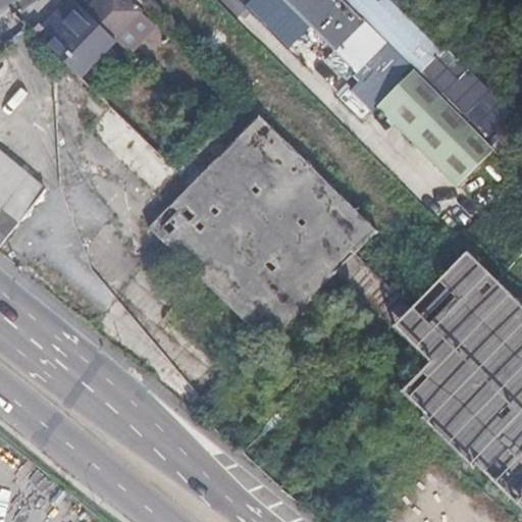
[(57,39),(49,46),(59,56),(84,79),(118,42),(116,40),(89,12),(75,0),(71,0),(46,28),(57,39)]
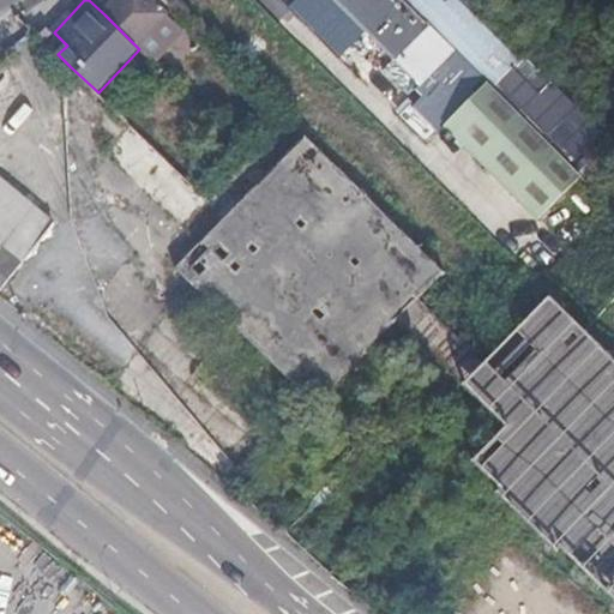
[(155,0),(118,0),(104,14),(137,47),(169,13),(155,0)]
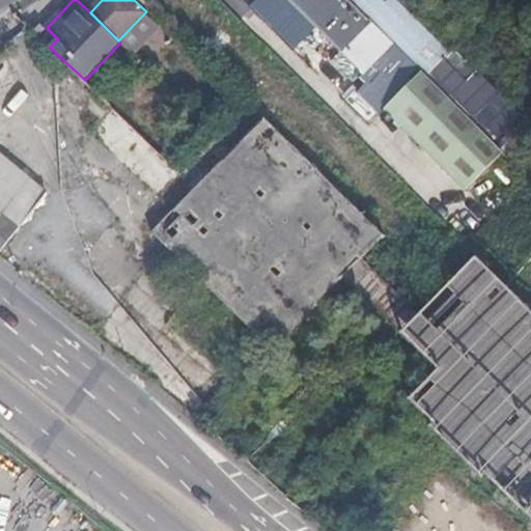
[(352,0),(289,0),(327,36),(357,5),(352,0)]
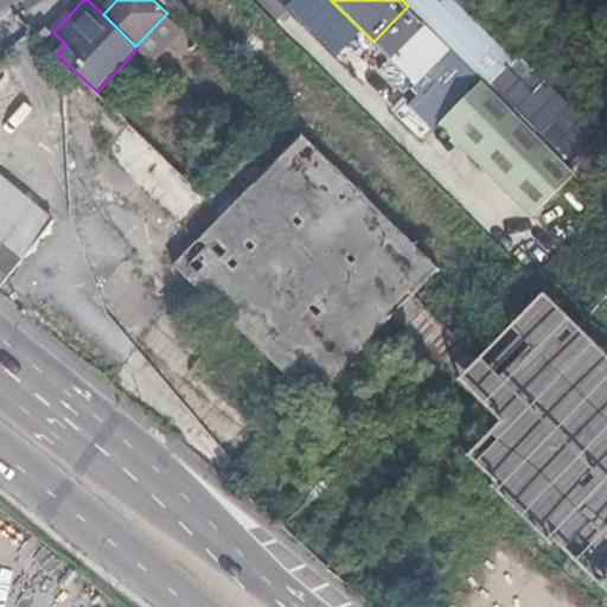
[(402,0),(408,6),(448,46),(455,52),(489,85),(512,108),(547,71),(477,0),(402,0)]
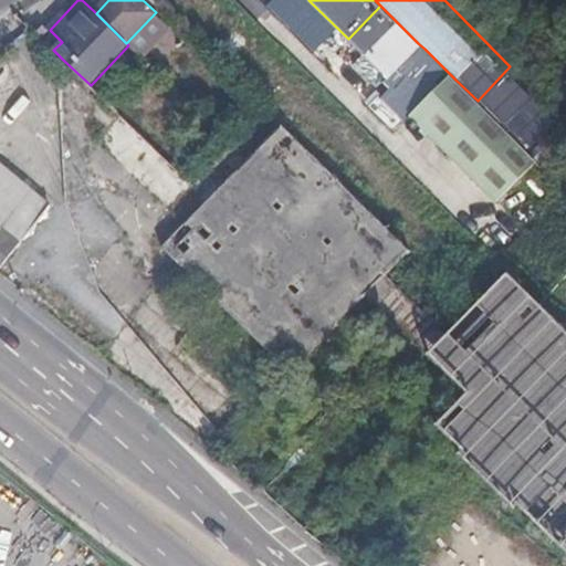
[(425,49),(418,43),(413,48),(419,54),(425,49)]
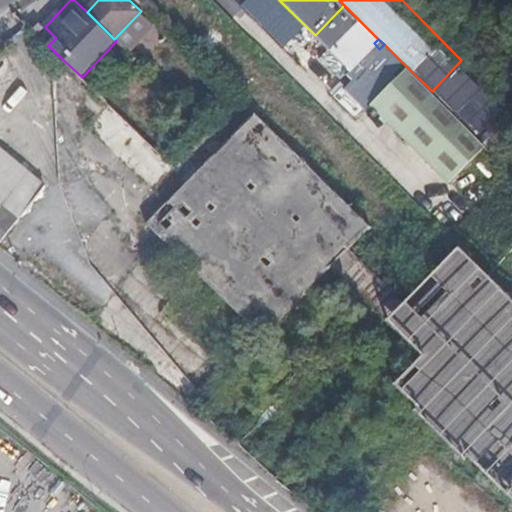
[(454,185),(491,149),(432,91),(412,72),(377,107),(454,185)]
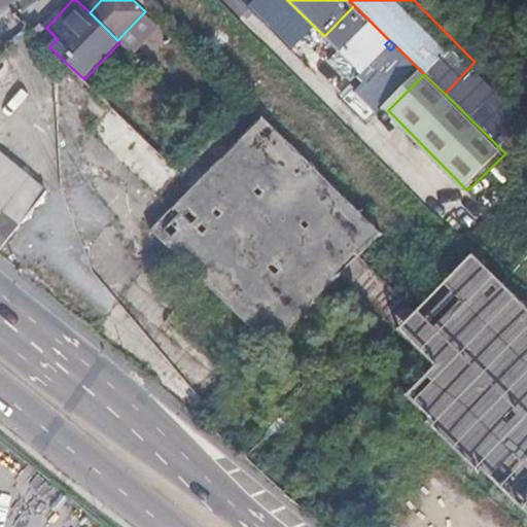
[(111,105),(88,131),(120,162),(157,197),(182,171),(111,105)]
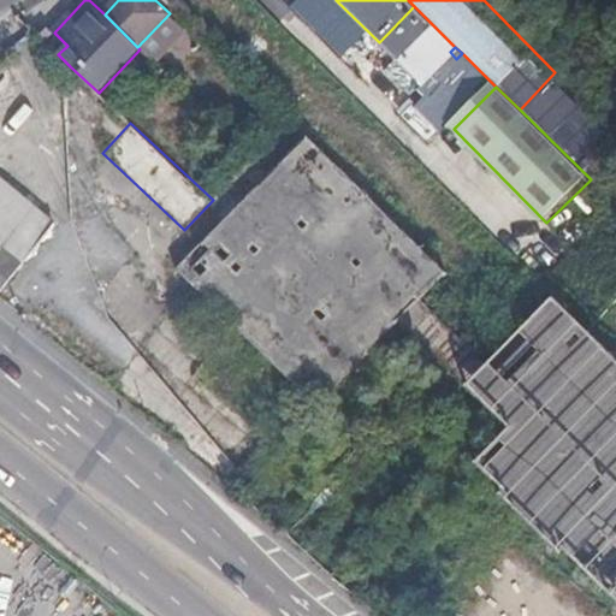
[(306,136),(176,268),(314,406),(444,272),(306,136)]
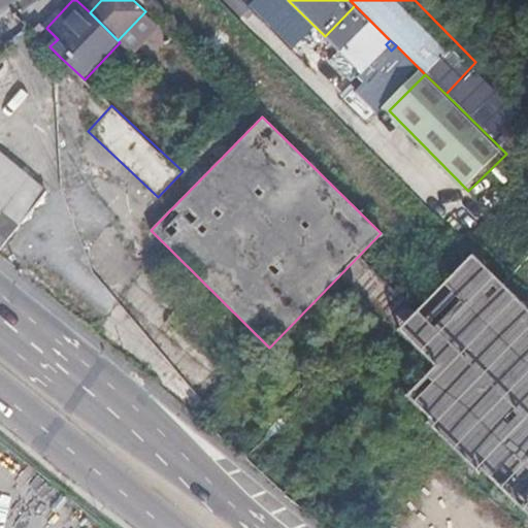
[(0,249),(25,218),(39,203),(37,201),(45,193),(0,153),(0,249)]
